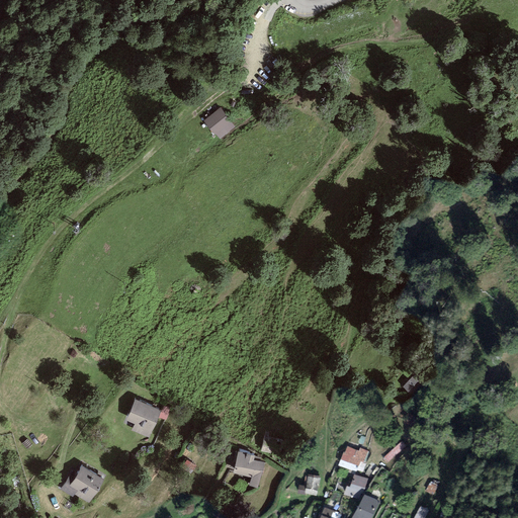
[(220,105),(203,117),(219,137),(235,124),(220,105)]
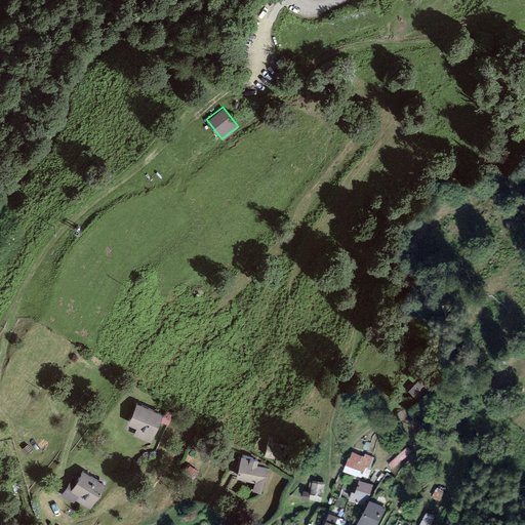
[(432,382),(421,373),(407,389),(417,398),(432,382)]
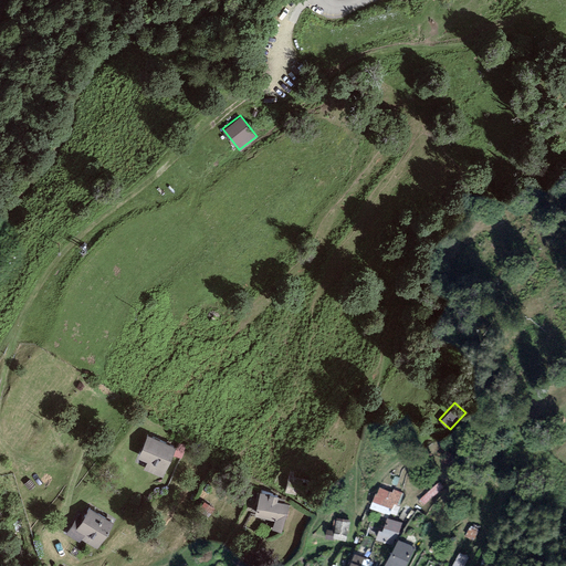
[(176,443),(147,430),(136,453),(147,458),(143,467),(163,474),(176,443)]
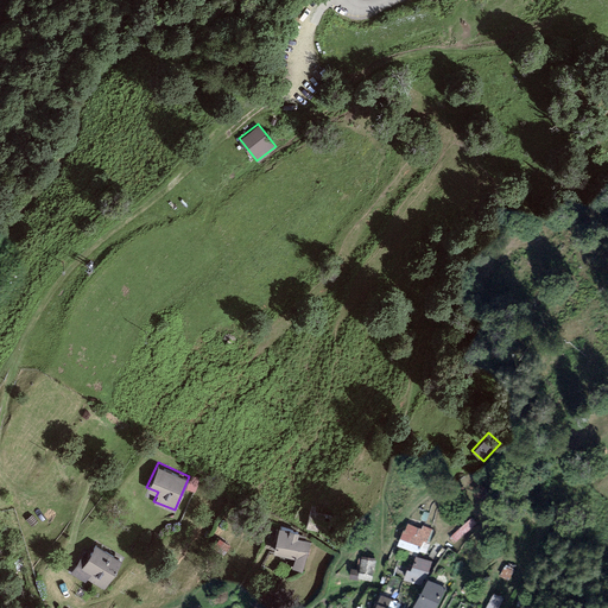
[(202,480),(192,475),(185,488),(196,493),(202,480)]
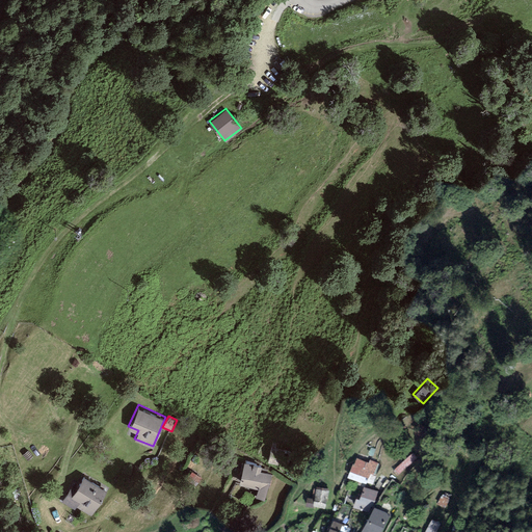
[(290,450),(271,446),(268,459),(287,464),(290,450)]
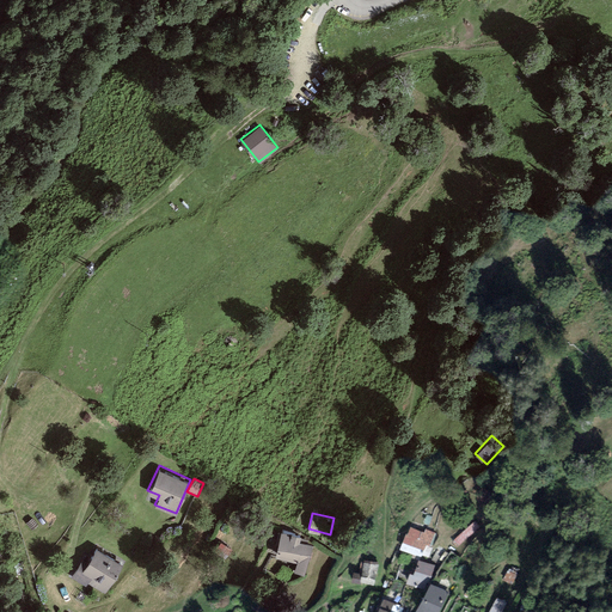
[(408,532),(404,530),(397,546),(420,556),(421,554),(429,557),(433,546),(430,545),(435,532),(426,528),(424,532),(410,526),(408,532)]
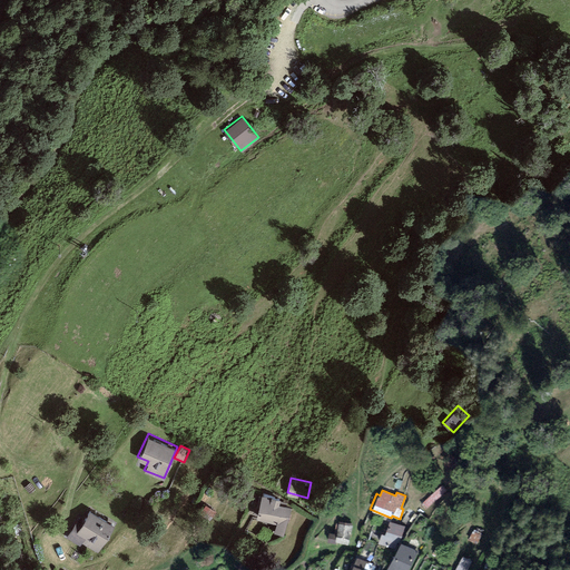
[(272,494),(261,491),(255,514),(276,520),(274,529),(283,532),(291,505),(278,502),(279,495),(272,493),(272,494)]
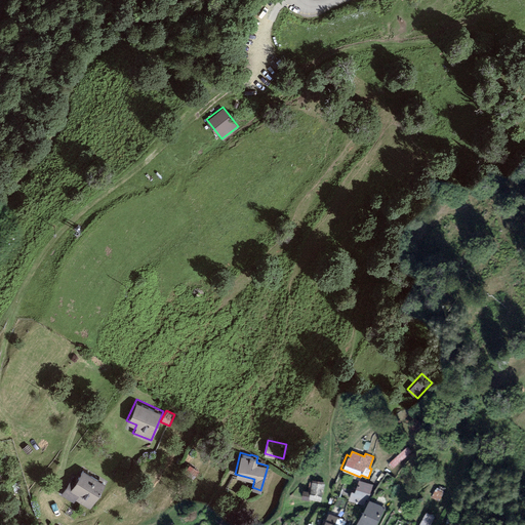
[(199,470),(189,462),(183,472),(193,478),(199,470)]
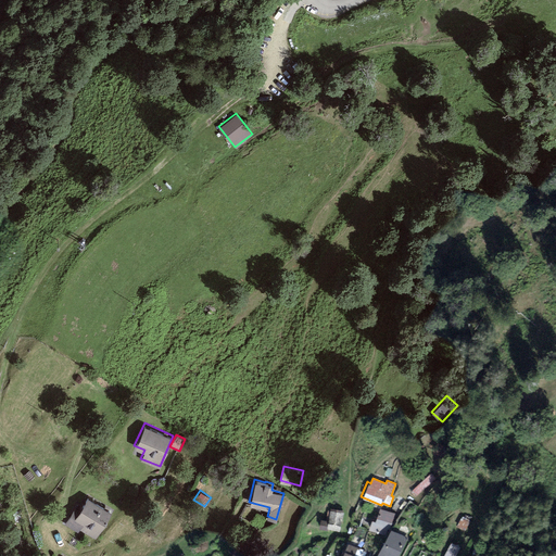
[(112,509),(87,494),(79,507),(75,504),(64,522),(78,531),(80,527),(96,536),(112,509)]
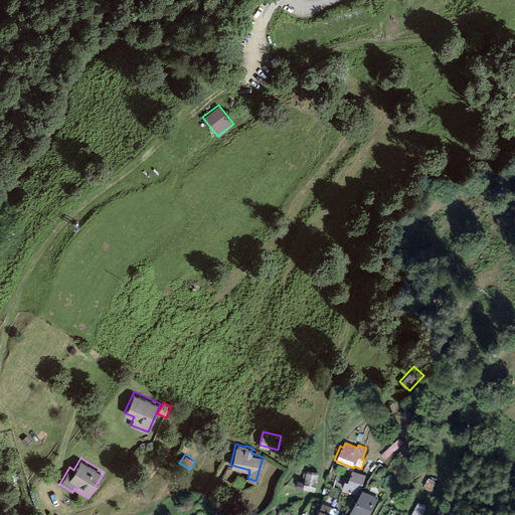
[(318,473),(306,471),(304,481),(297,480),(295,489),(303,490),(303,489),(315,491),(318,473)]
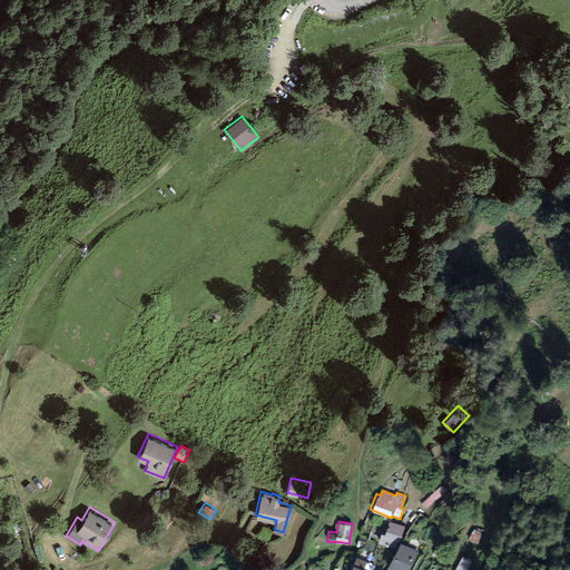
[(404,527),(390,521),(385,533),(381,531),(377,542),(396,549),(404,527)]
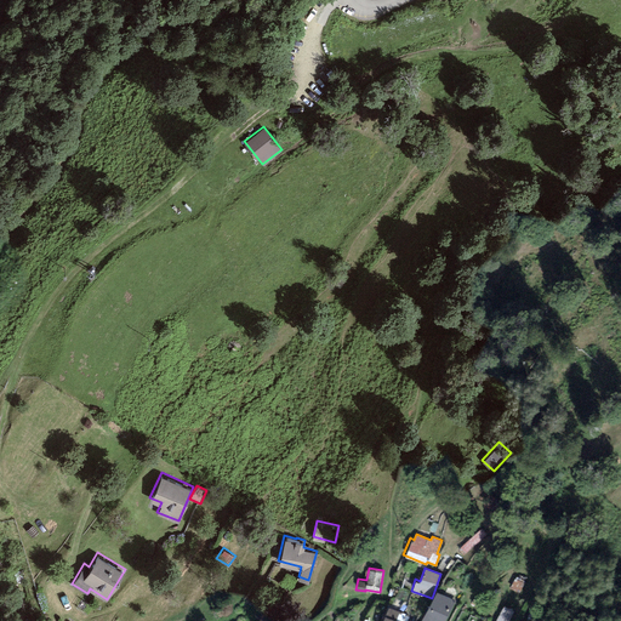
[(444,620),(456,600),(437,591),(421,619),(425,620),(444,620)]
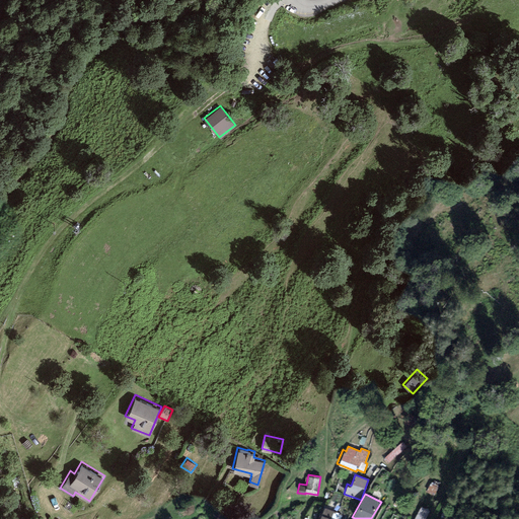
[(425,518),(430,511),(421,506),(413,518),(425,518)]
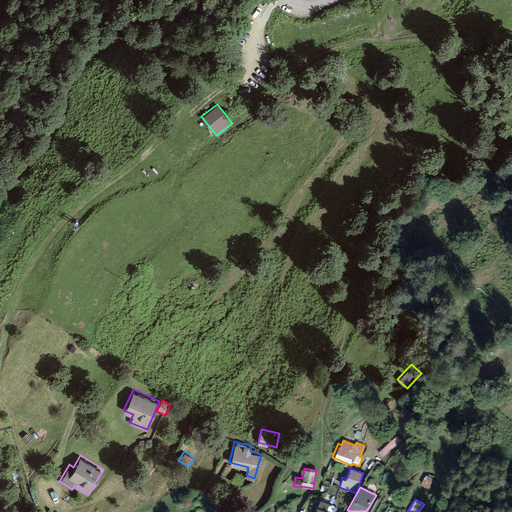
[(341,511),(342,510),(320,501),(315,511),(341,511)]
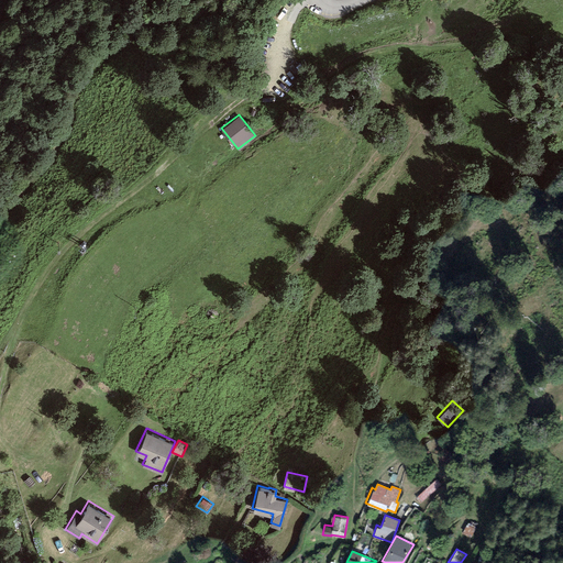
All buildings are outlined.
